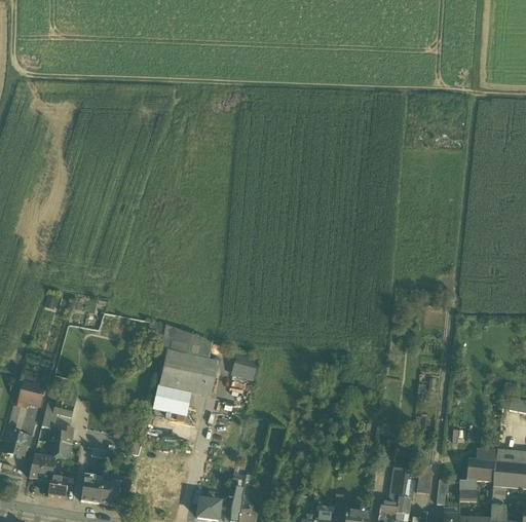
[(44,304),(55,307),(60,294),(47,291),(44,304)]
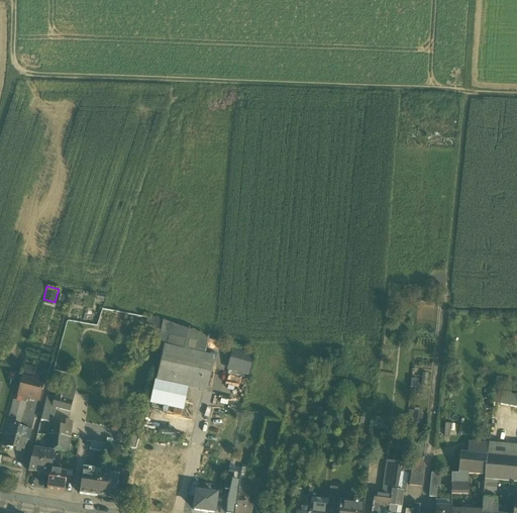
[(159,326),(162,317),(148,313),(145,322),(159,326)]
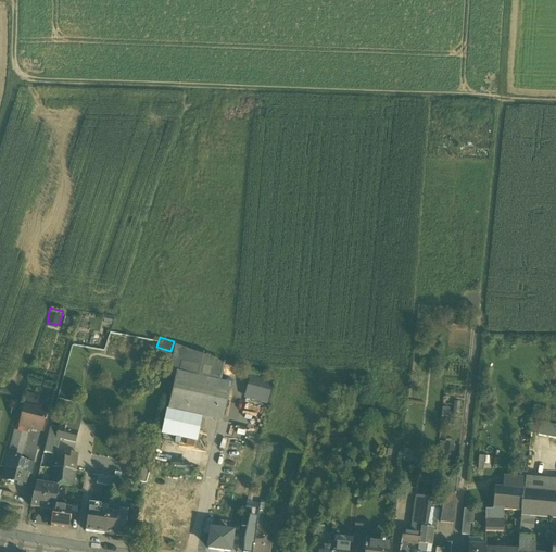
[(176,374),(218,384),(224,362),(175,341),(169,374),(176,374)]
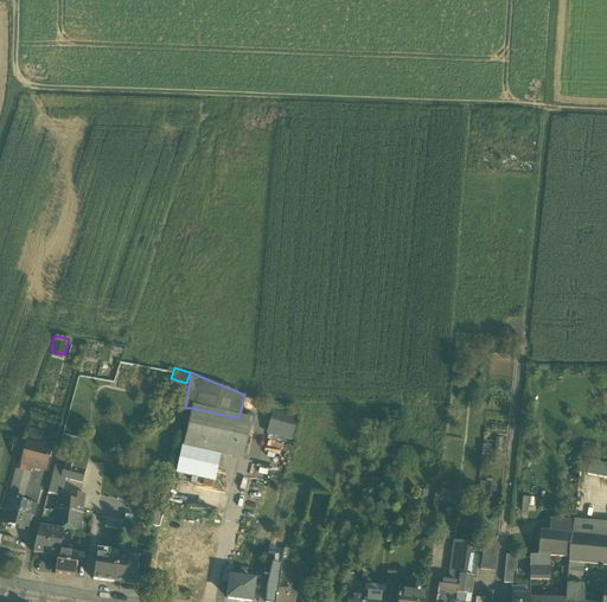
[(273,407),(266,430),(292,437),(298,412),(273,407)]
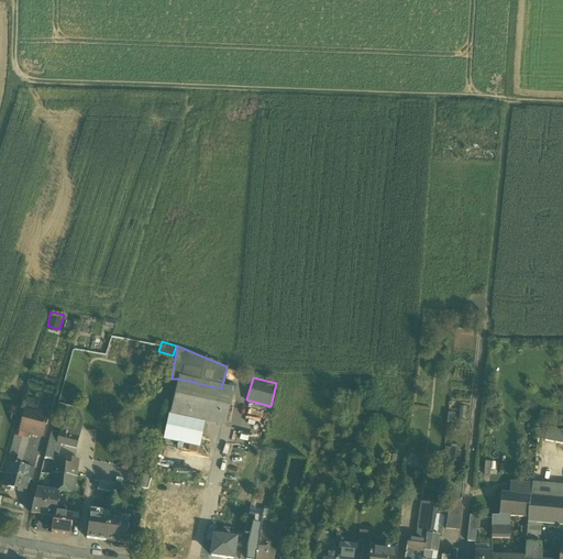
[(221,388),(178,379),(172,406),(205,413),(214,415),(214,417),(227,419),(232,391),(221,388)]
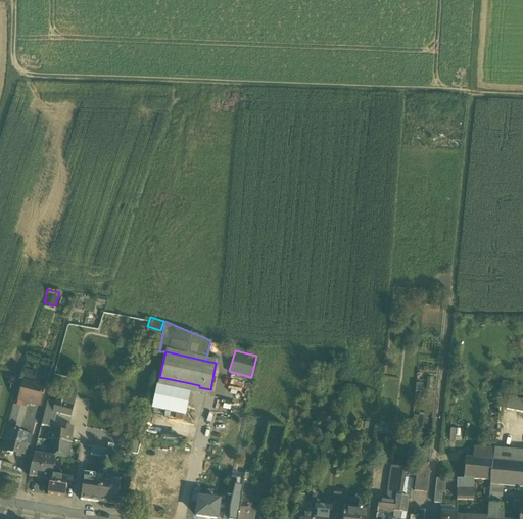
[(190,383),(159,377),(153,404),(185,410),(190,383)]
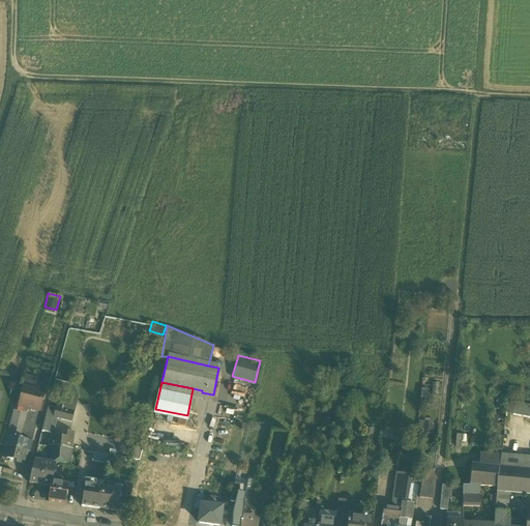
[(24,384),(18,408),(26,410),(27,405),(39,407),(43,389),(24,384)]
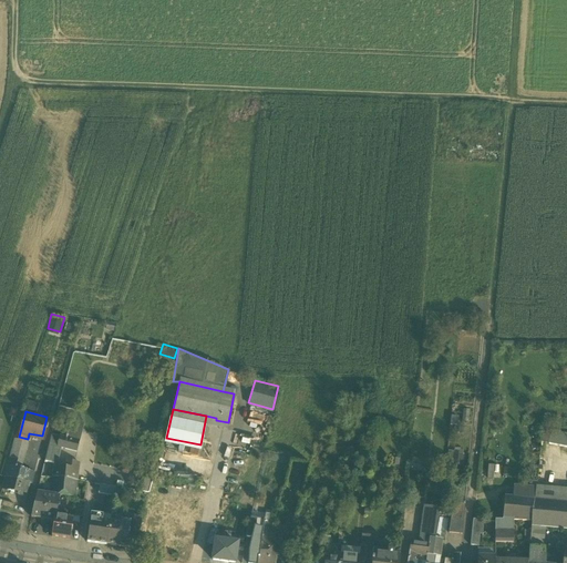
[(566,443),(566,430),(543,426),(542,438),(566,443)]
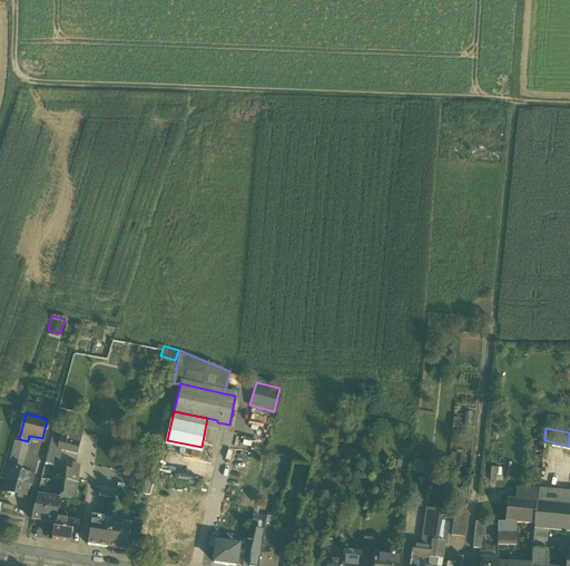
[(68,437),(80,440),(82,432),(70,429),(68,437)]
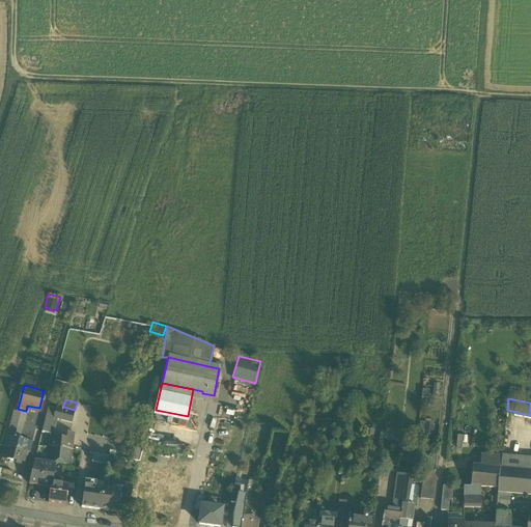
[(48,404),(42,427),(51,431),(55,416),(72,420),(75,410),(63,407),(48,404)]
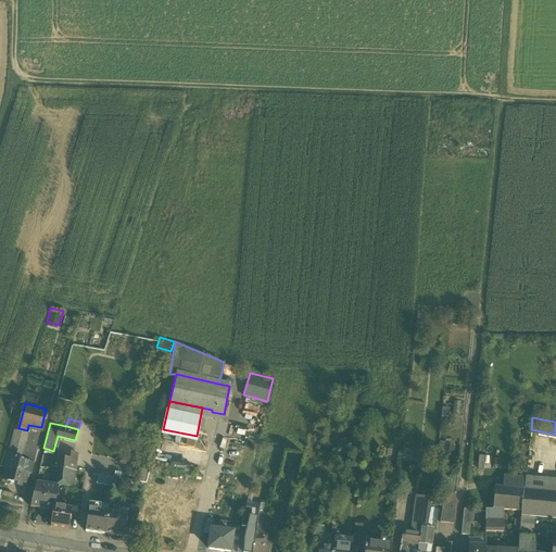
[(19,428),(15,427),(10,444),(23,448),(27,430),(19,428)]
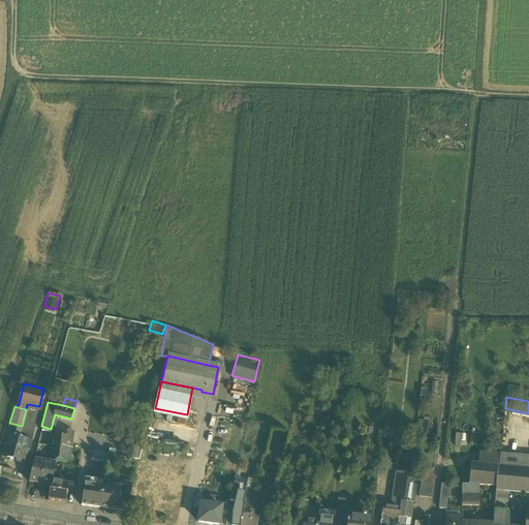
[(22,426),(9,423),(4,441),(27,446),(27,448),(29,448),(32,437),(20,433),(22,426)]
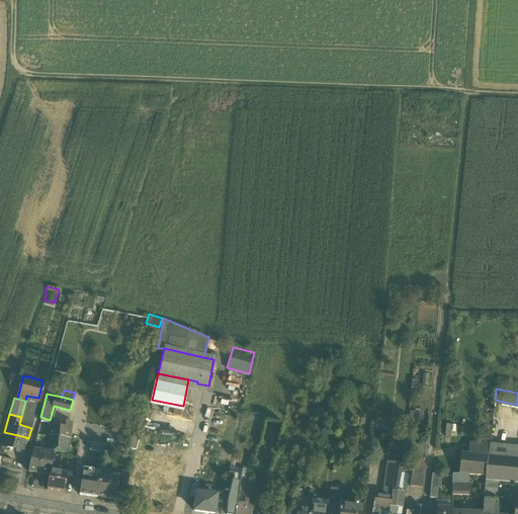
[(60,424),(49,422),(48,433),(71,435),(73,419),(61,417),(60,424)]
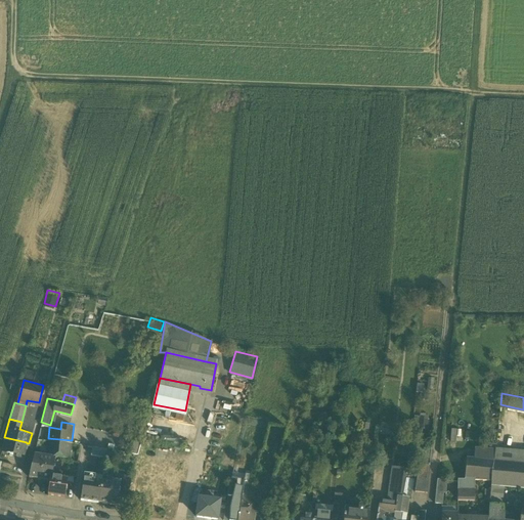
[(4,437),(0,455),(0,459),(6,461),(9,449),(17,451),(17,453),(24,455),(27,443),(27,442),(4,437)]
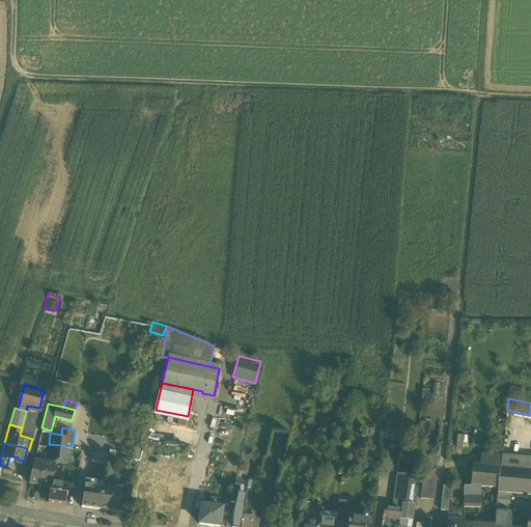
[(73,446),(49,444),(48,459),(48,460),(56,461),(71,463),(73,446)]
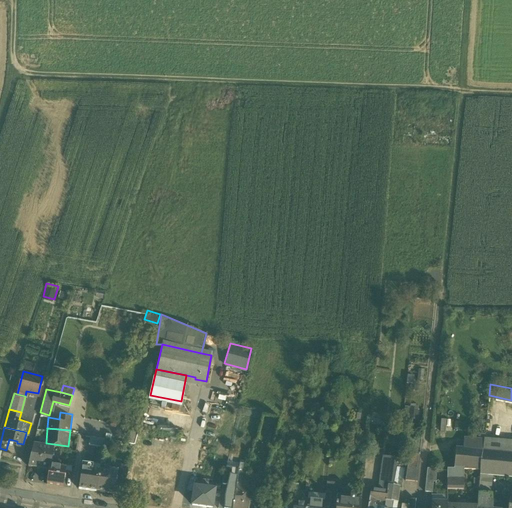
[(104,436),(91,434),(89,442),(103,444),(104,436)]
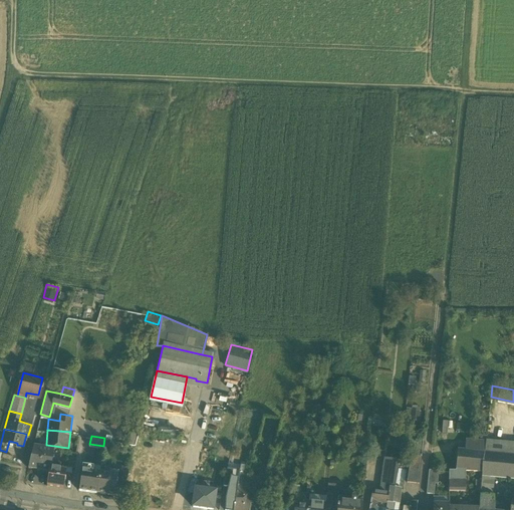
[(487,438),(486,450),(512,452),(513,440),(487,438)]
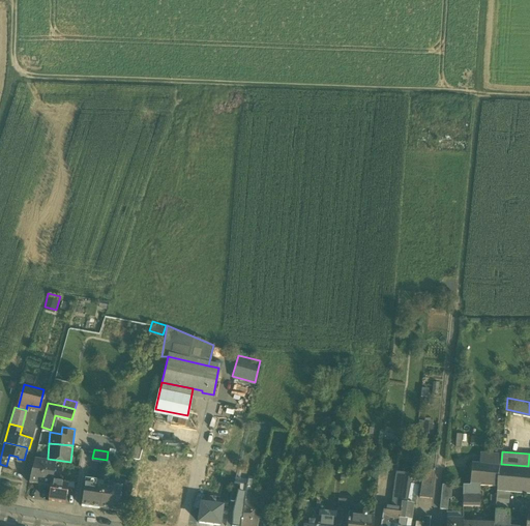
[(48,458),(35,456),(29,479),(51,483),(51,479),(53,480),(56,460),(48,459),(48,458)]
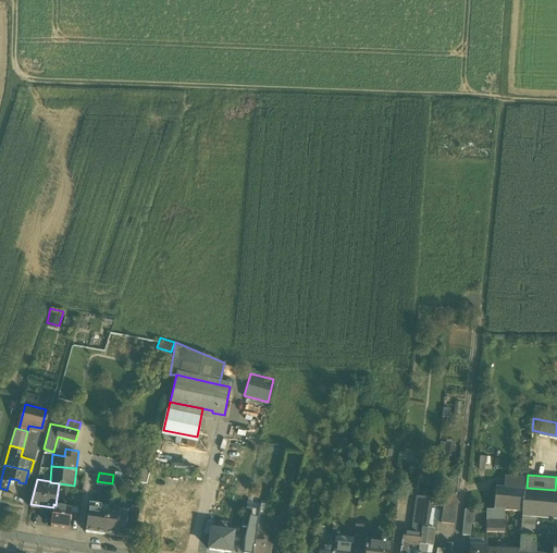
[(527,488),(495,484),(493,507),(504,508),(524,508),(527,488)]
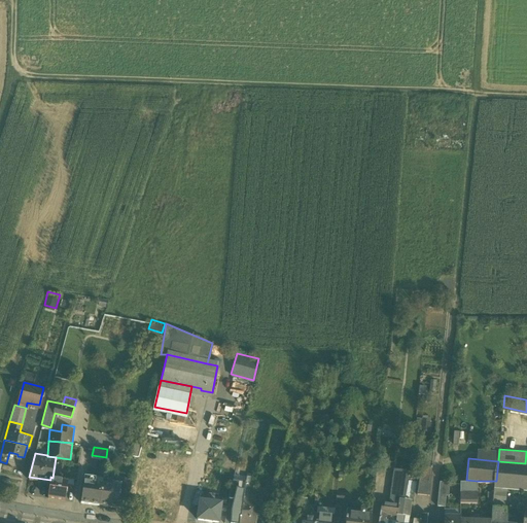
[(525,463),(498,461),(496,481),(495,486),(507,487),(522,488),(525,463)]
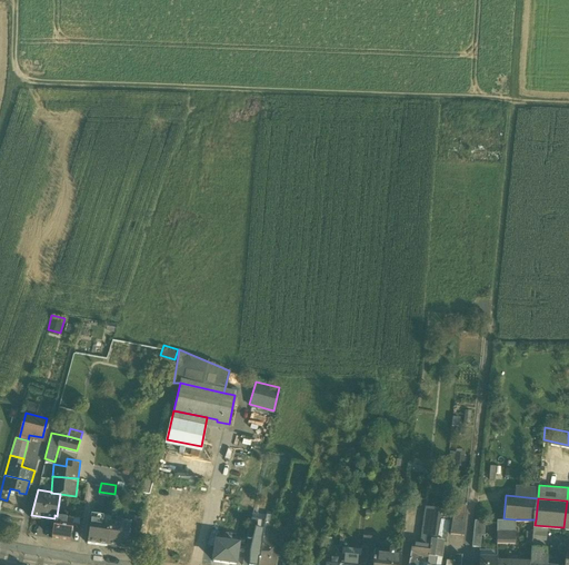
[(467,502),(455,501),(452,517),(465,518),(467,502)]
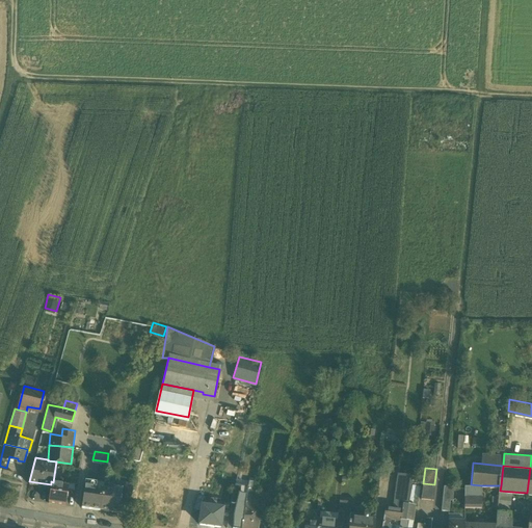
[(399,472),(395,500),(403,501),(407,501),(413,474),(399,472)]
